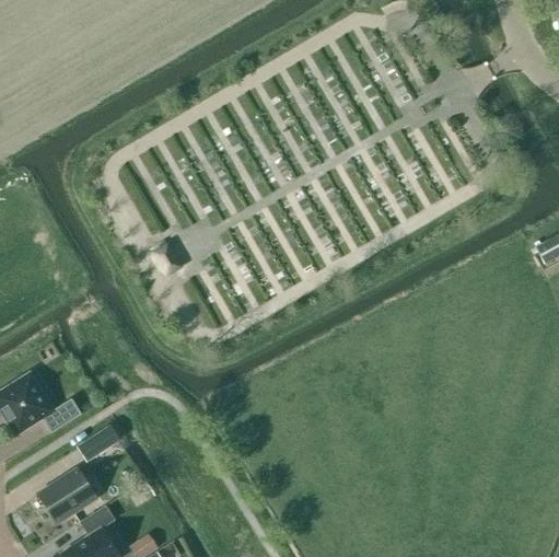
[(558,233),(536,245),(545,262),(558,254),(558,233)]
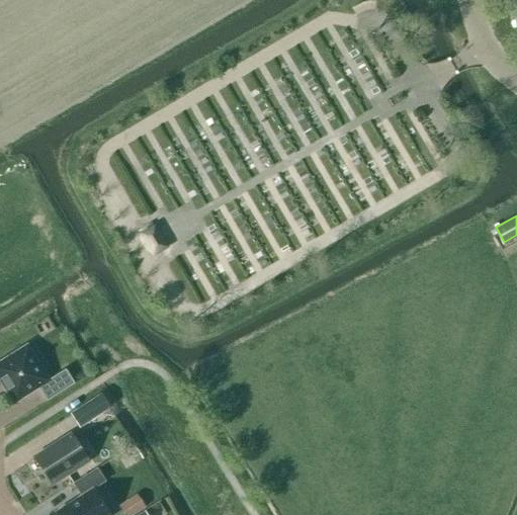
[(142,233),(153,253),(167,245),(155,225),(142,233)]
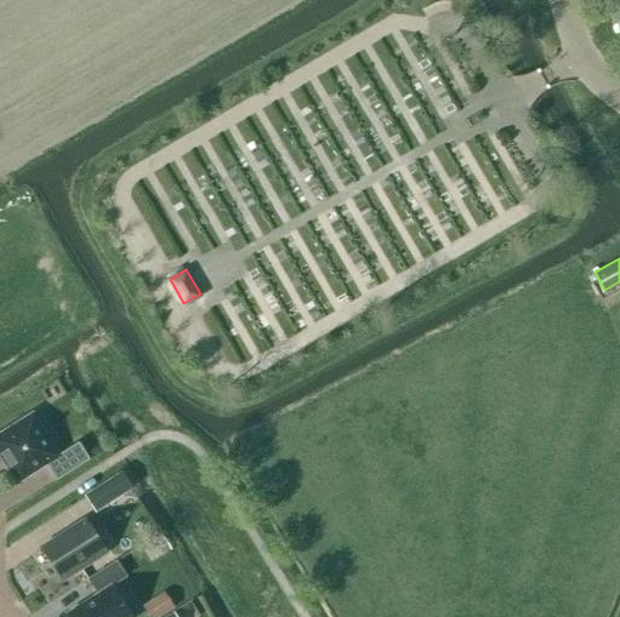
[(0,433),(0,451),(17,479),(46,461),(57,478),(90,456),(79,439),(58,453),(33,412),(0,433)]
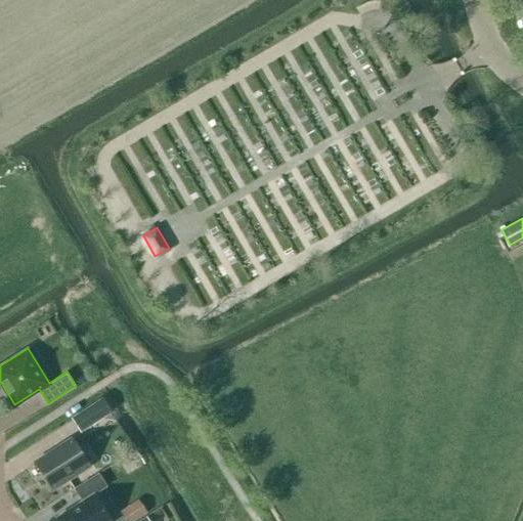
[(72,416),(82,431),(113,410),(102,395),(72,416)]
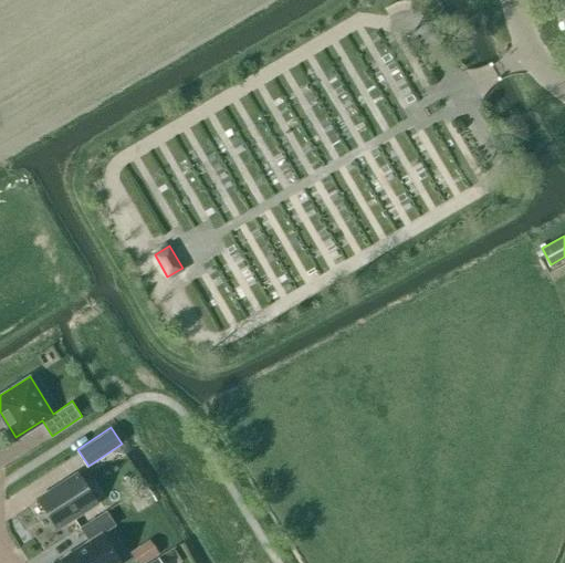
[(40,498),(58,525),(96,501),(79,473),(40,498)]
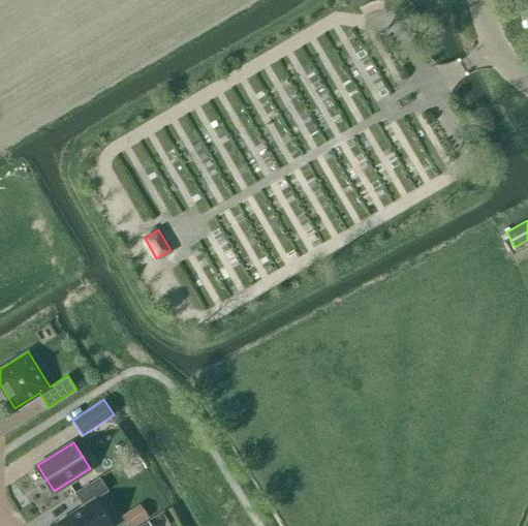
[(58,521),(60,525),(113,525),(115,525),(96,497),(109,489),(100,475),(75,492),(84,504),(58,521)]
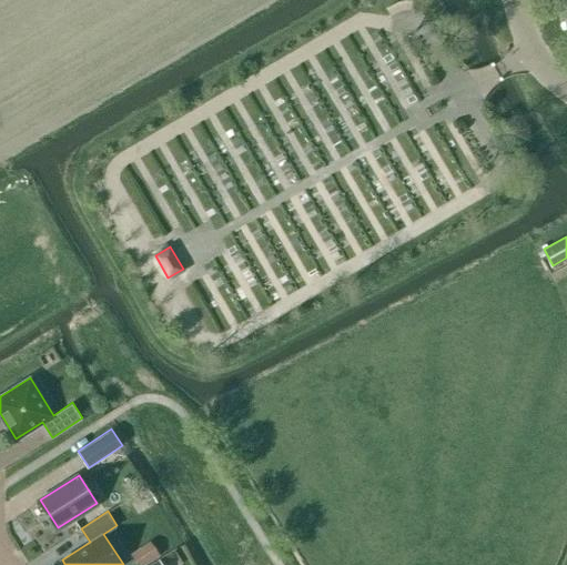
[(138,564),(142,564),(150,561),(141,546),(130,553),(138,564)]
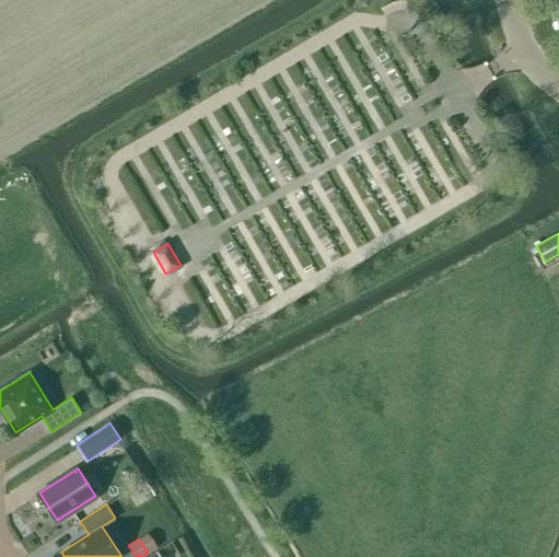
All buildings are outlined.
